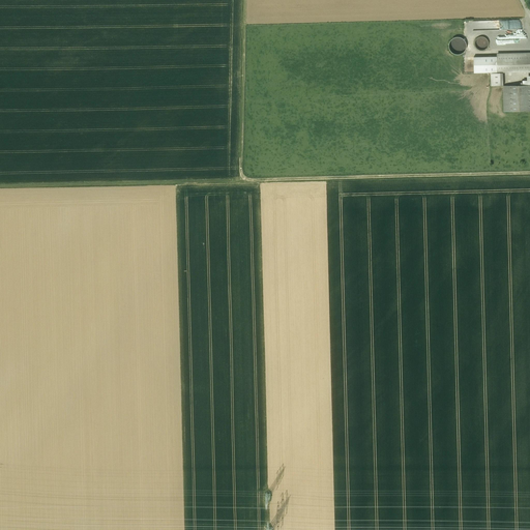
[(516,20),(516,29),(495,29),(495,38),(523,38),(524,30),(521,29),(521,20),(516,20)]
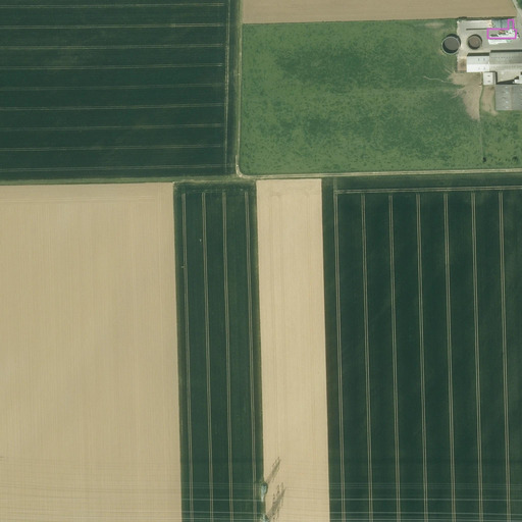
[(478,37),(475,37),(473,37),(471,38),(469,39),(468,41),(468,44),(468,46),(470,48),(472,49),(474,50),(477,49),(479,48),(480,46),(481,44),(481,41),(480,39),(478,37)]
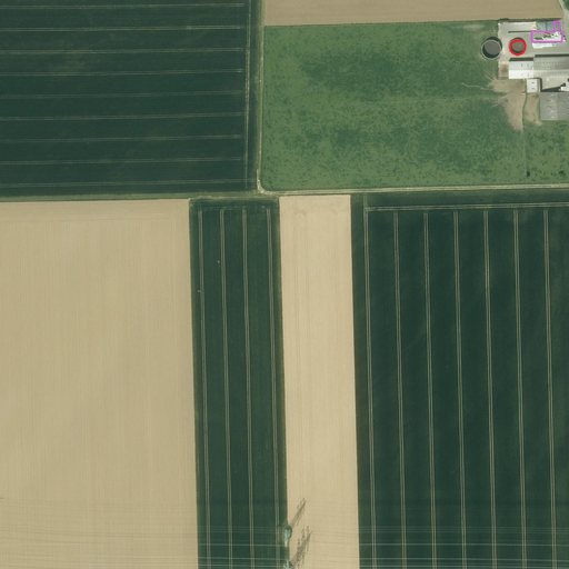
[(568,57),(533,58),(535,78),(568,77),(568,57)]
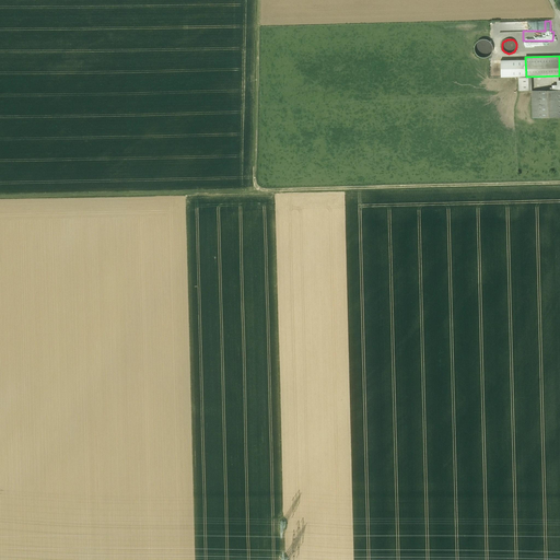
[(518,91),(532,91),(531,77),(518,78),(518,91)]
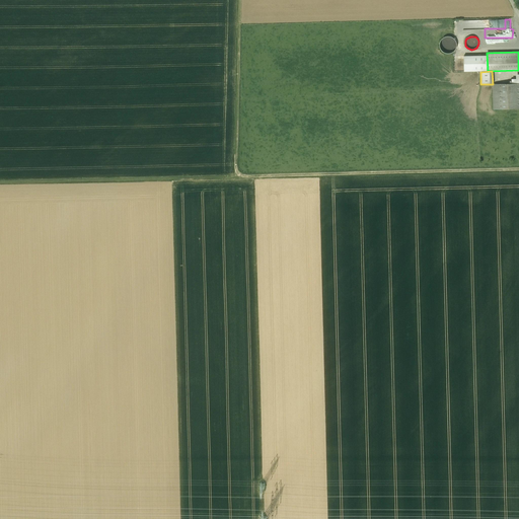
[(518,83),(493,84),(494,109),(518,107),(518,83)]
